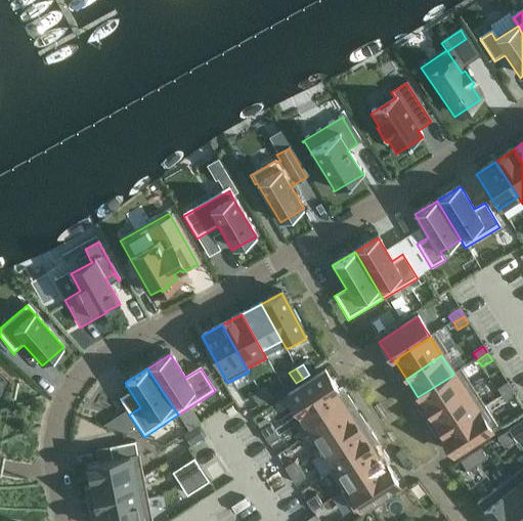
[(453,375),(418,397),(430,416),(472,388),(460,370),(453,374),(453,375)]
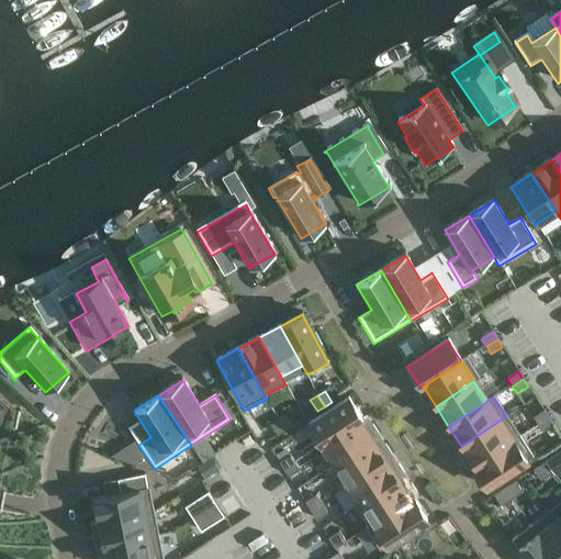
[(0,504),(17,416),(0,400),(0,504)]
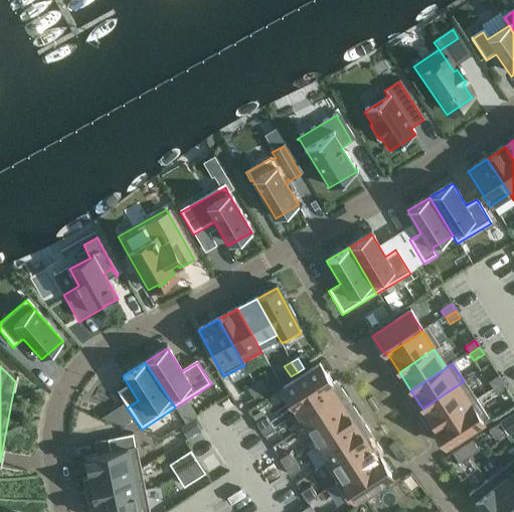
[(319,366),(282,390),(294,409),(329,386),(331,385),(319,366)]
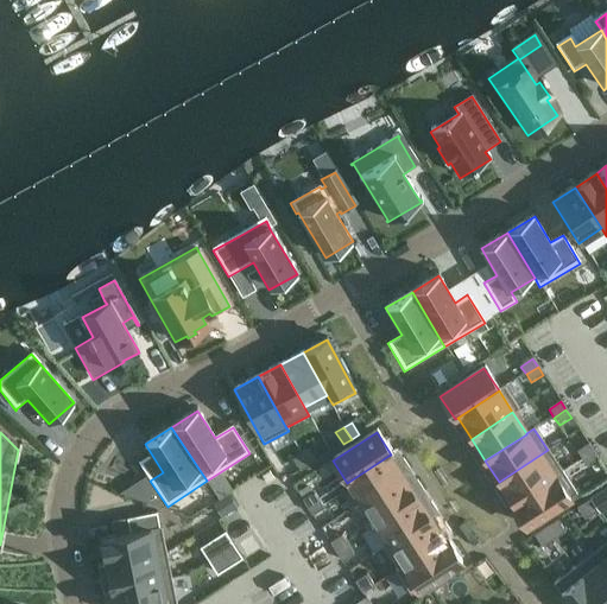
[(589,445),(577,452),(582,461),(594,452),(589,445)]
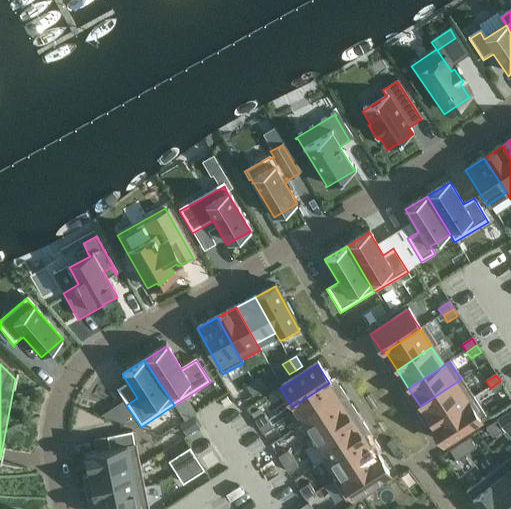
[(260,379),(253,383),(260,393),(266,389),(260,379)]
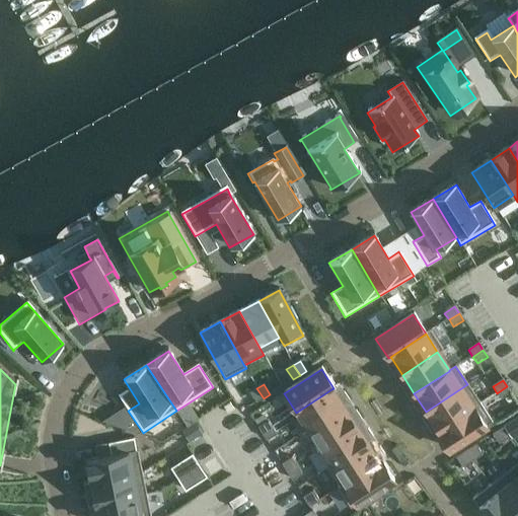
[(467,384),(426,412),(438,430),(479,403),(467,384)]
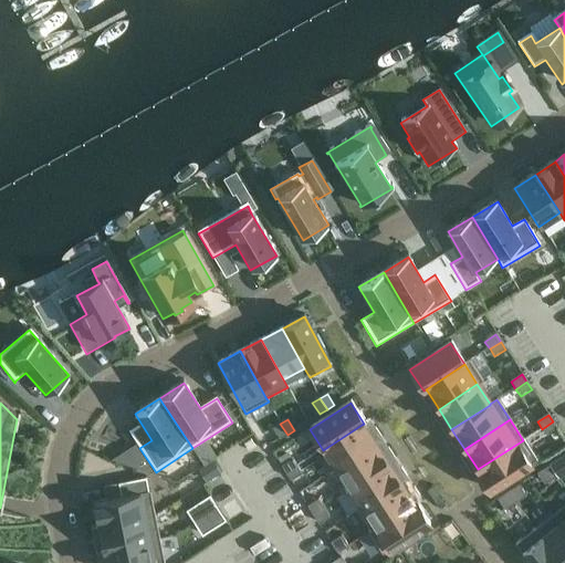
[(553,421),(542,429),(546,437),(557,429),(553,421)]
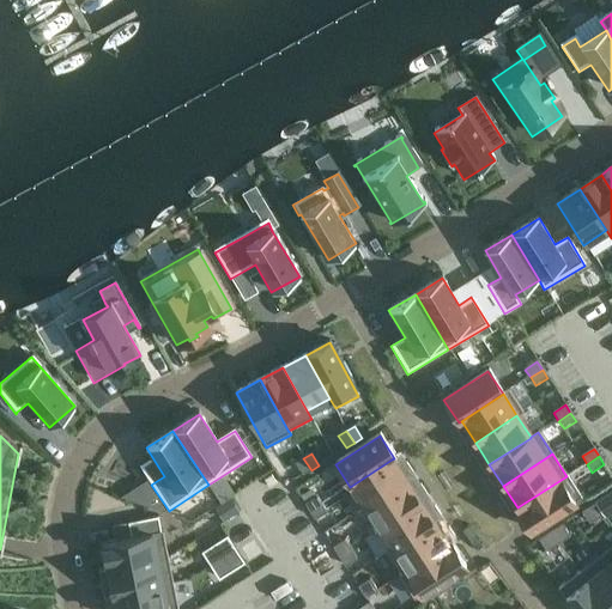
[(303,458),(295,464),(303,476),(311,470),(303,458)]
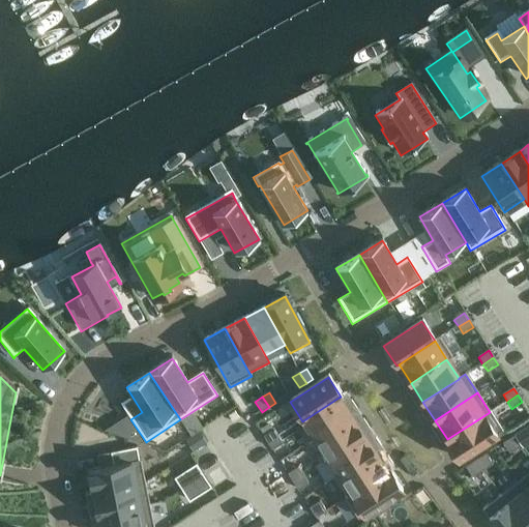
[(339,398),(302,421),(315,440),(351,416),(340,400),(339,398)]
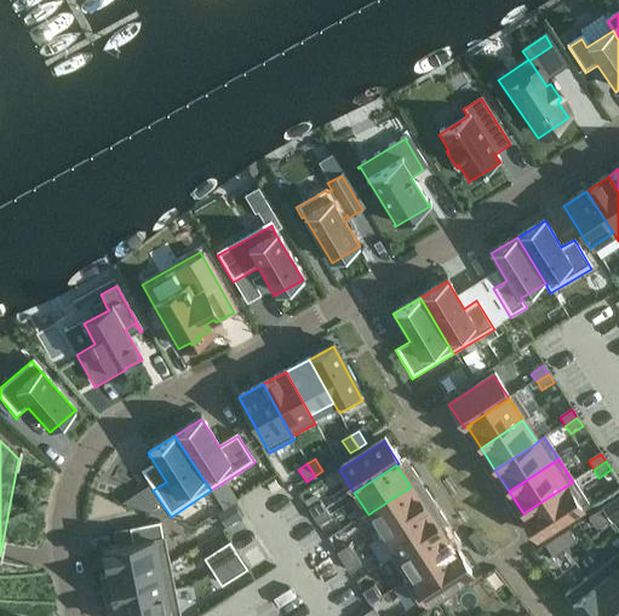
[(523,513),(520,516),(521,517),(536,539),(588,505),(573,482),(523,513)]
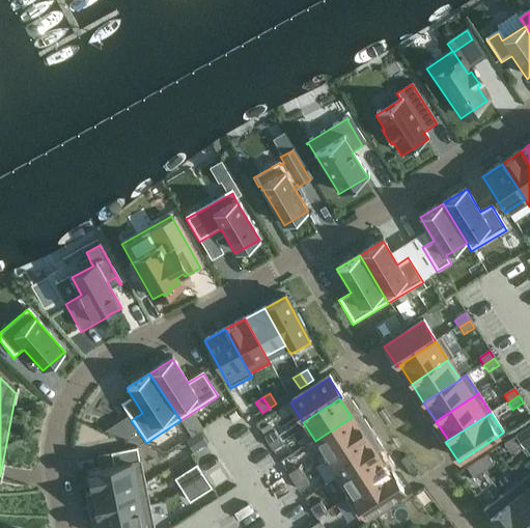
[(352,417),(315,441),(327,460),(363,436),(352,417)]
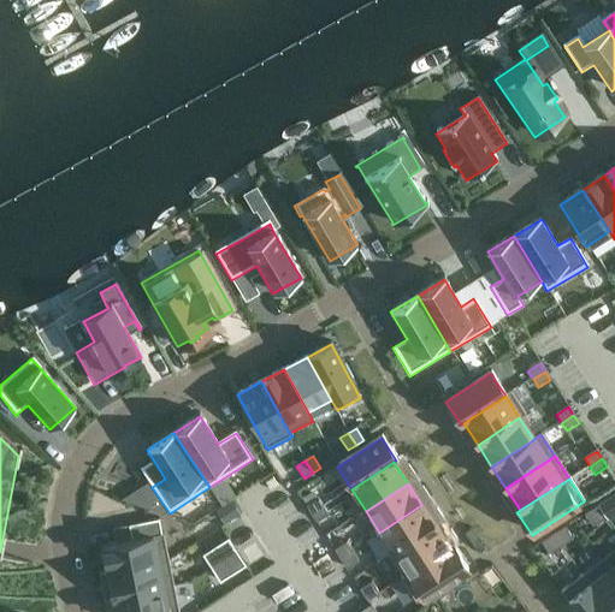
[(604,521),(604,522),(614,515),(614,495),(596,507),(597,510),(604,521)]
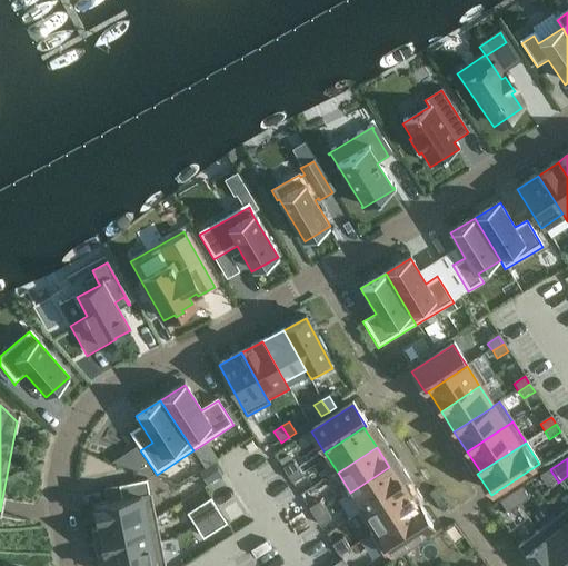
[(294,463),(282,469),(288,477),(299,469),(294,463)]
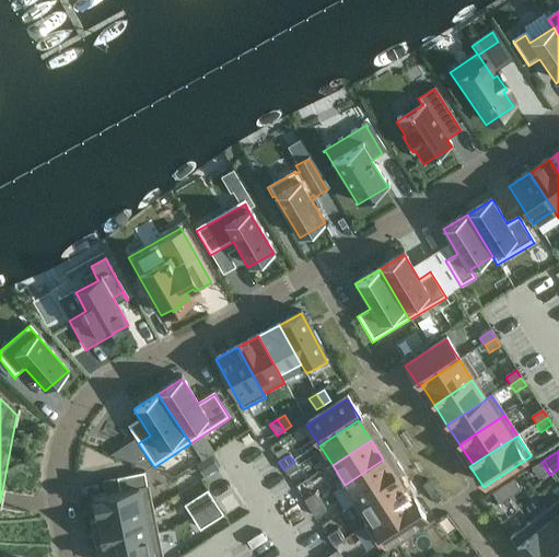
[(202,478),(218,470),(210,456),(201,461),(195,465),(202,478)]
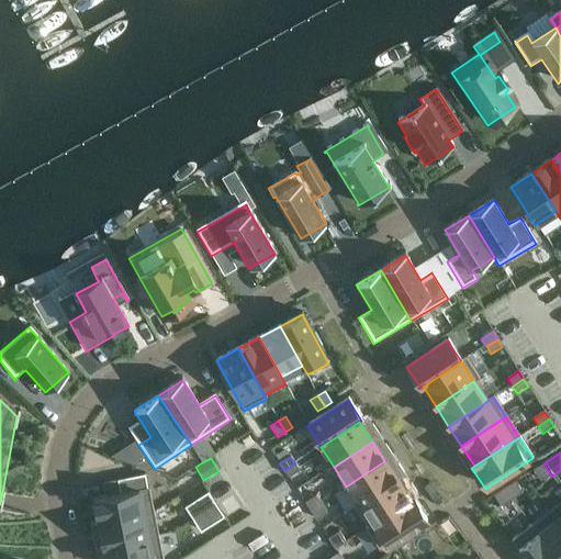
[(384,461),(346,487),(359,506),(397,481),(384,461)]
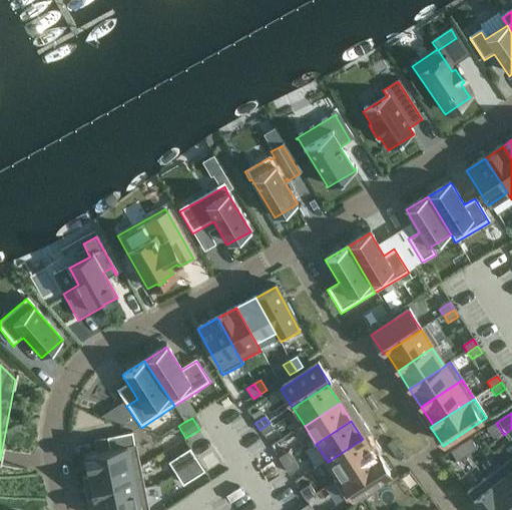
[(270,423),(260,430),(264,437),(274,430),(270,423)]
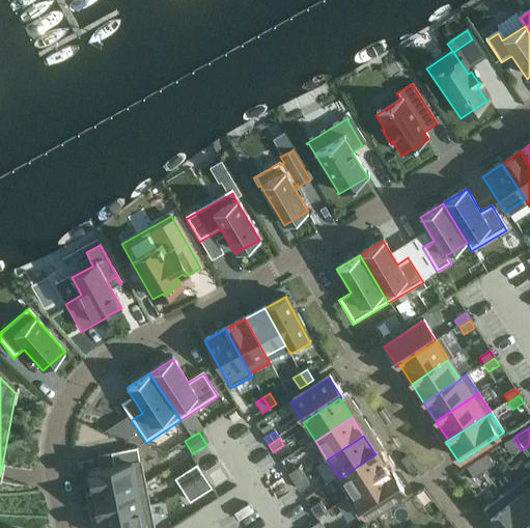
[(514,440),(504,447),(510,457),(521,450),(521,449),(514,440)]
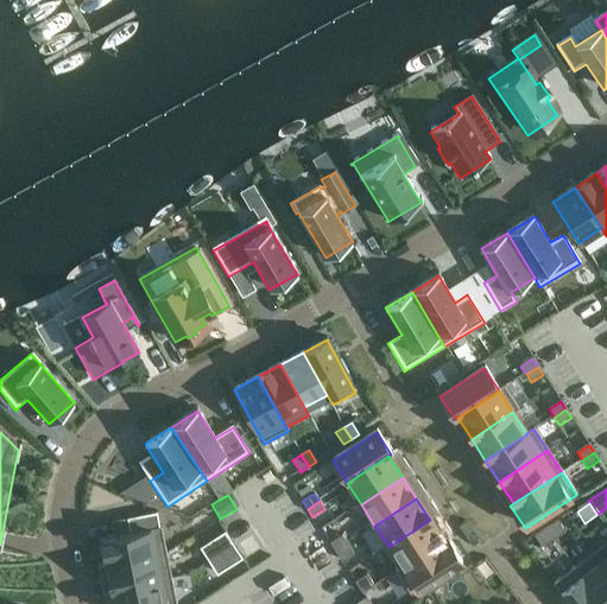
[(130,534),(101,540),(106,567),(166,555),(162,528),(159,528),(157,515),(126,521),(130,534)]
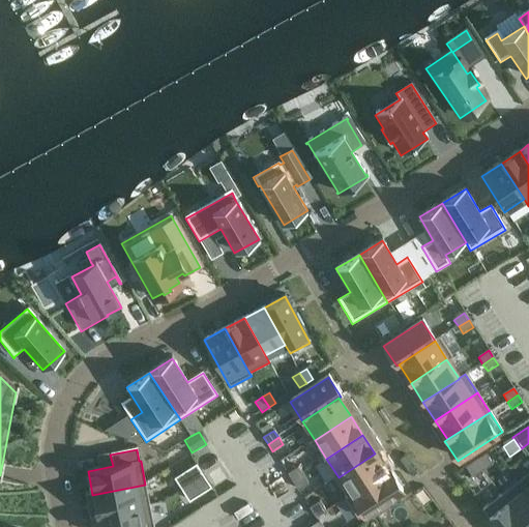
[(339,477),(334,480),(347,499),(387,472),(375,454),(339,477)]
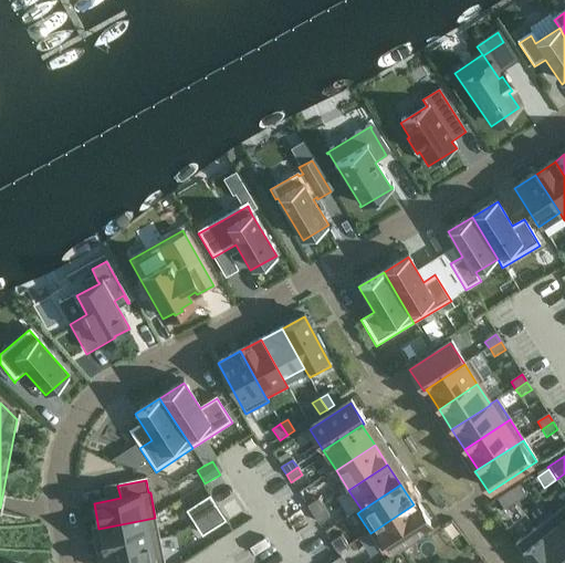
[(519,487),(508,493),(515,506),(526,498),(519,487)]
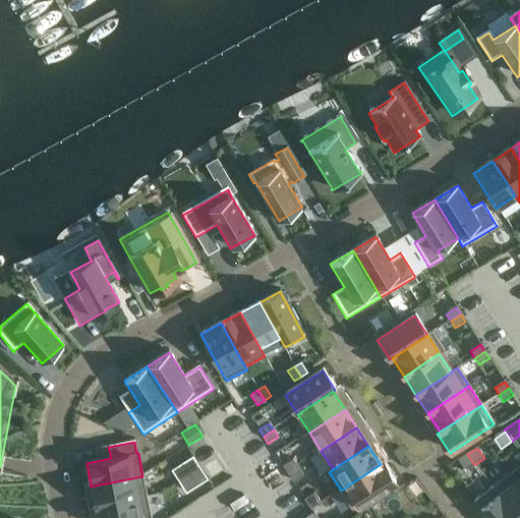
[(467,454),(458,461),(464,471),(474,465),(467,454)]
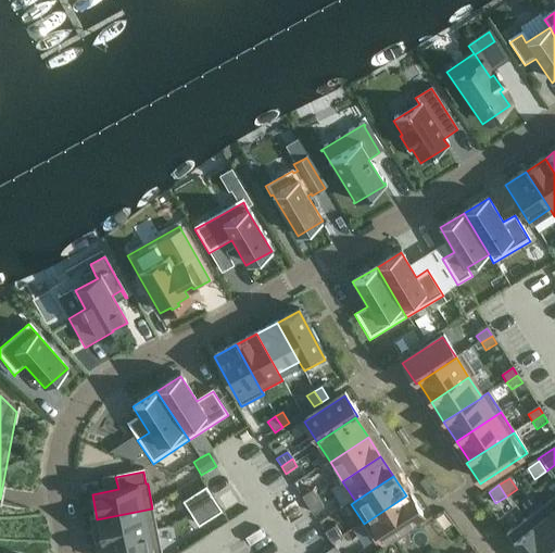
[(205,489),(183,503),(190,515),(213,500),(205,489)]
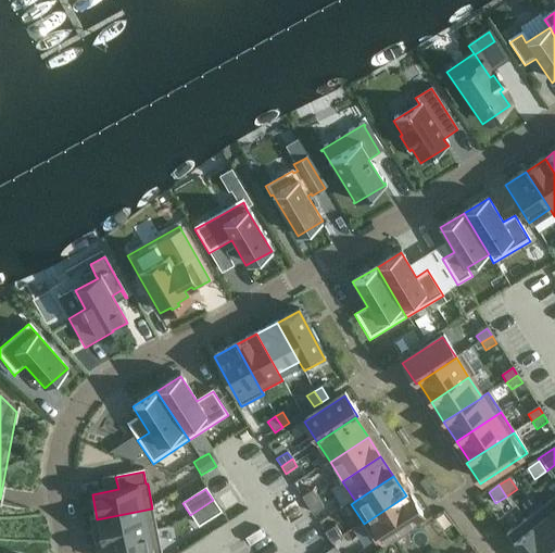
[(313,491),(302,498),(306,505),(317,498),(313,491)]
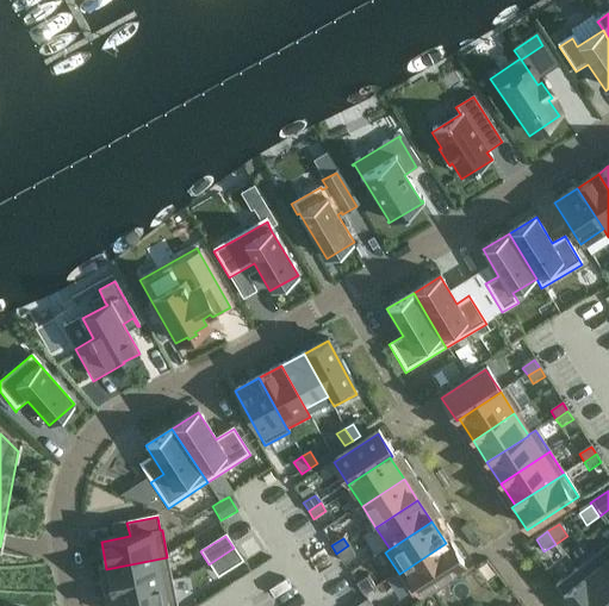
[(399,574),(396,575),(411,599),(463,566),(448,543),(448,542),(446,543),(399,574)]
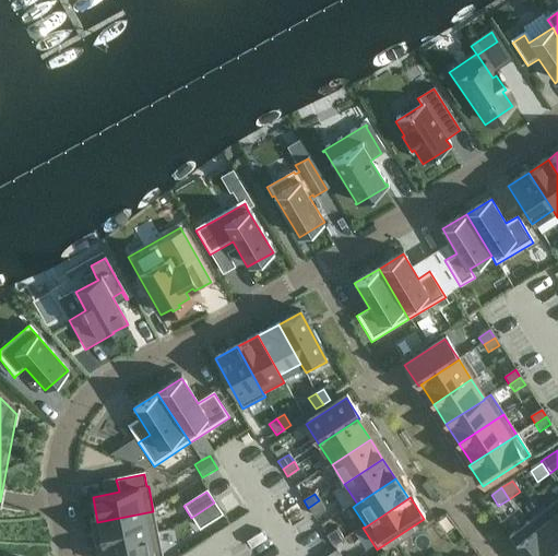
[(557,499),(546,509),(557,523),(557,499)]
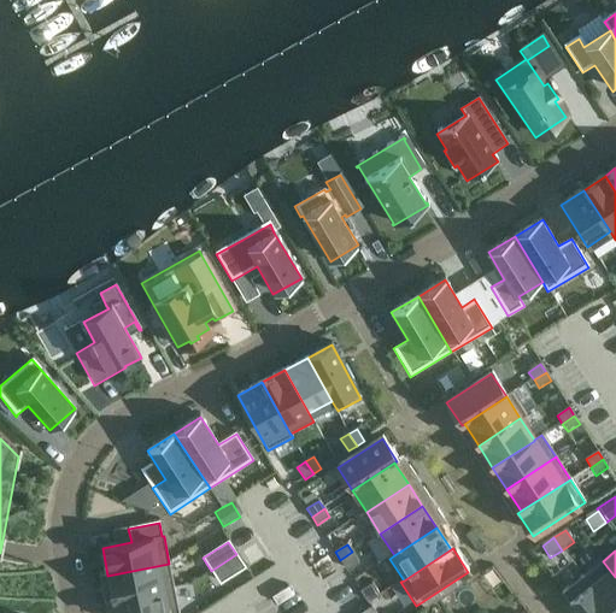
[(352,552),(340,560),(348,573),(361,565),(352,552)]
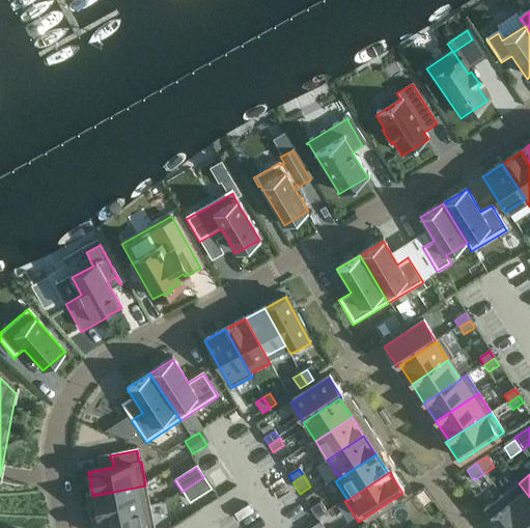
[(203,477),(182,492),(189,503),(211,489),(203,477)]
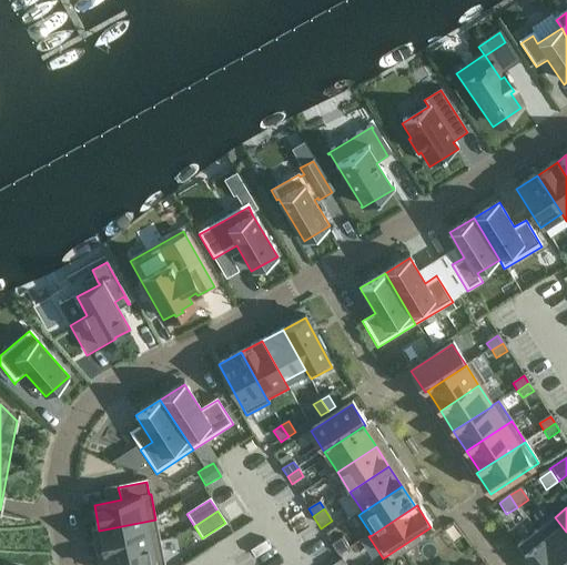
[(566,564),(566,532),(555,517),(536,532),(563,564),(566,564)]
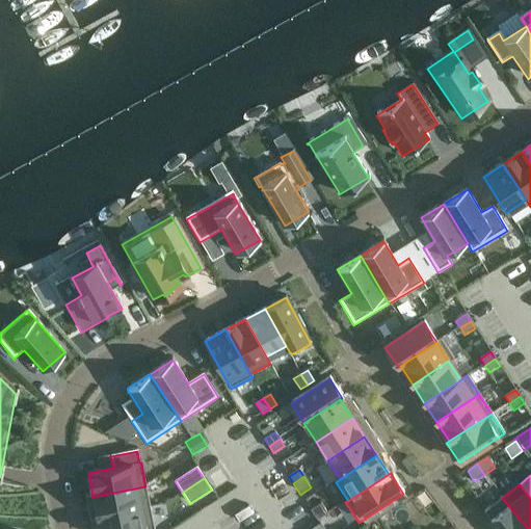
[(145,486),(93,497),(98,519),(151,508),(145,486)]
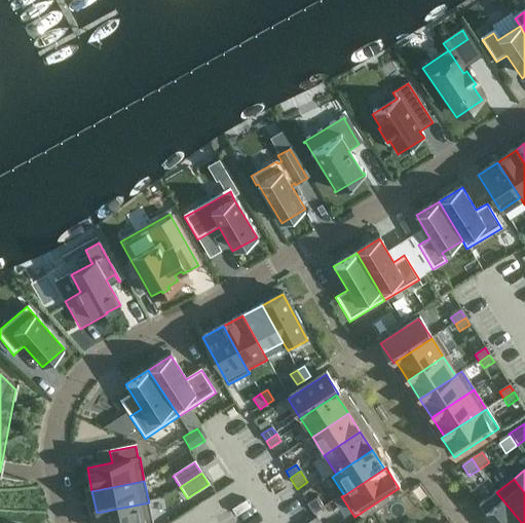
[(521,522),(496,492),(478,507),(491,522),(521,522)]
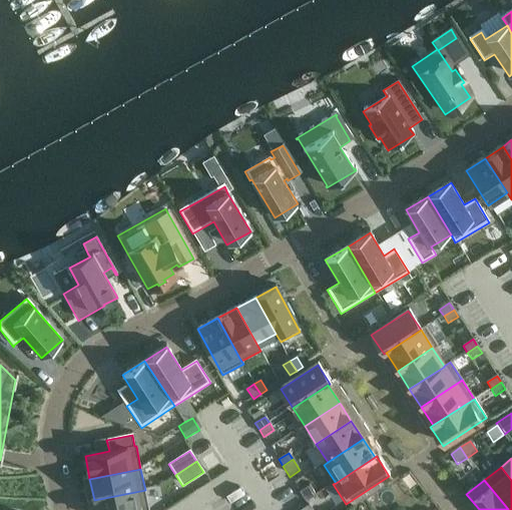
[(310,486),(300,492),(307,503),(317,496),(310,486)]
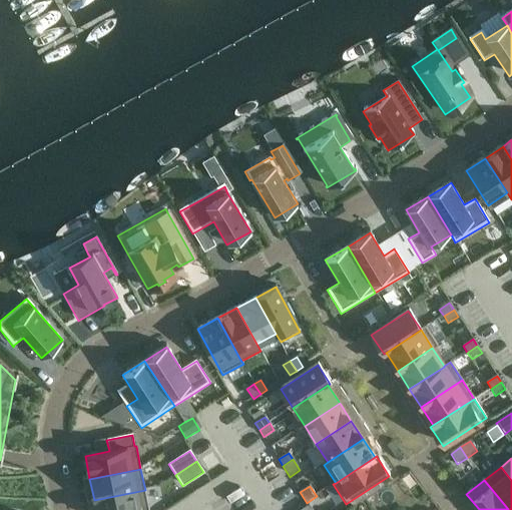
[(145,490),(94,500),(94,501),(95,509),(148,509),(145,490)]
